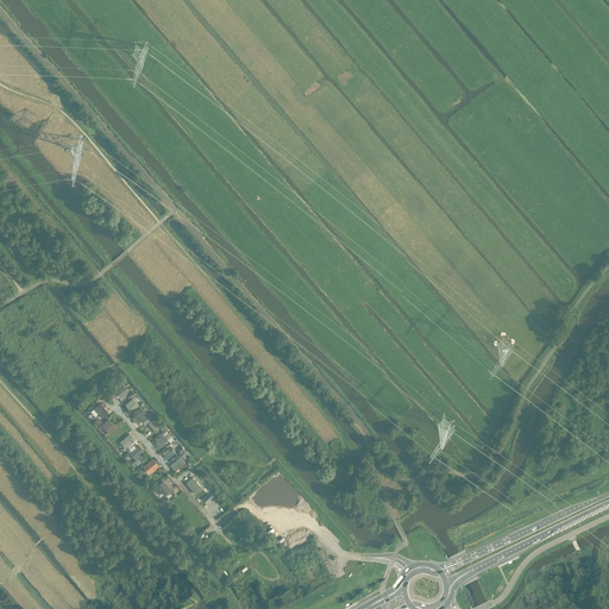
[(126,391),(129,390),(124,384),(117,390),(121,396),(124,394),(125,395),(127,393),(126,391)]
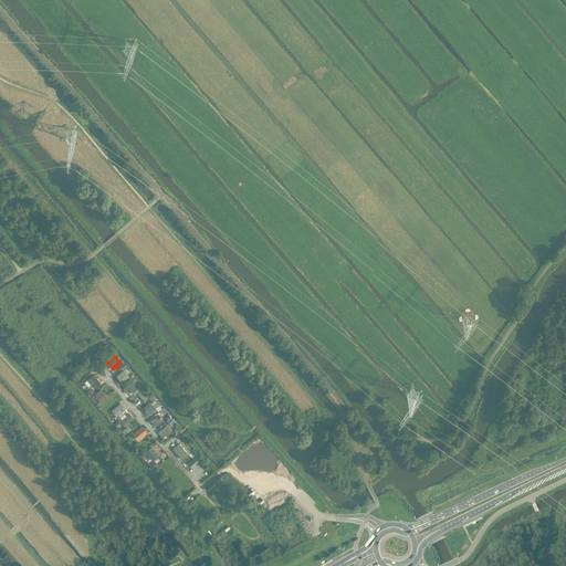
[(123,379),(128,375),(124,369),(118,374),(121,376),(119,377),(121,378),(122,377),(123,379)]
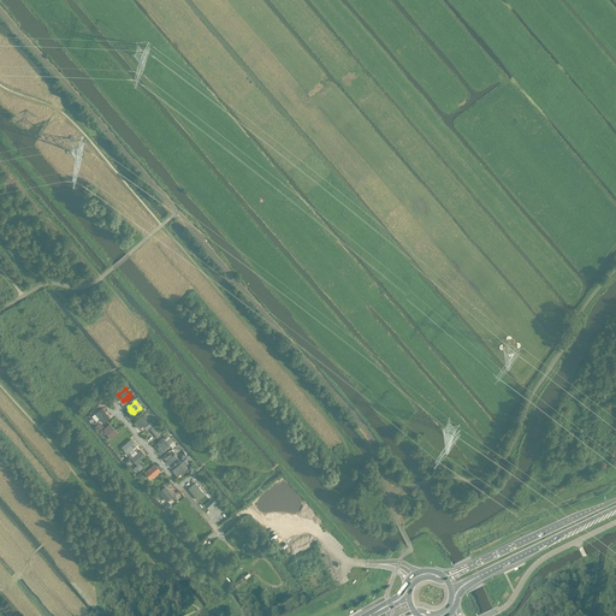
[(106,421),(110,419),(100,407),(96,410),(106,421)]
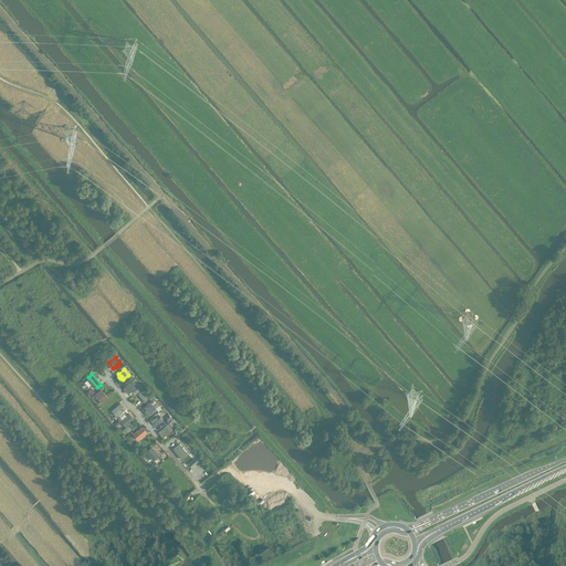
[(138,386),(137,385),(133,380),(124,388),(127,392),(128,394),(138,386)]
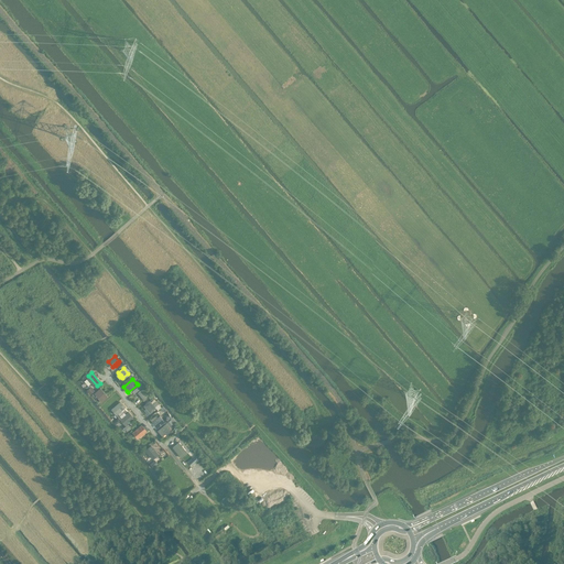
[(100,392),(102,390),(100,388),(95,392),(101,401),(105,399),(100,392)]
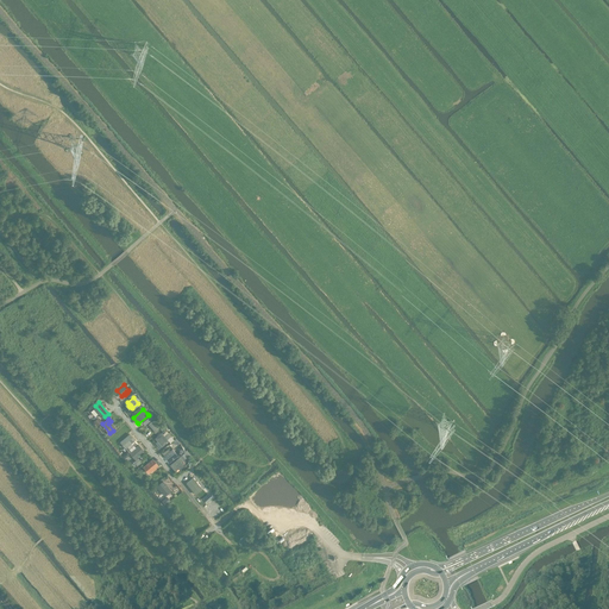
[(155,432),(158,428),(151,421),(149,424),(155,432)]
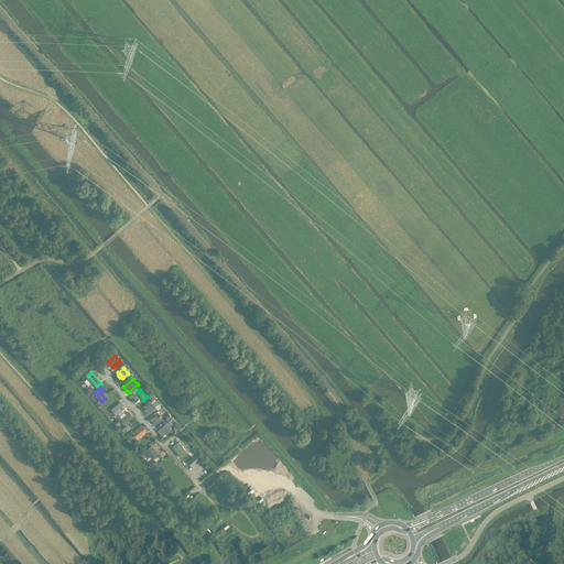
[(143,405),(150,413),(155,408),(155,407),(159,403),(155,401),(152,404),(150,400),(143,405)]
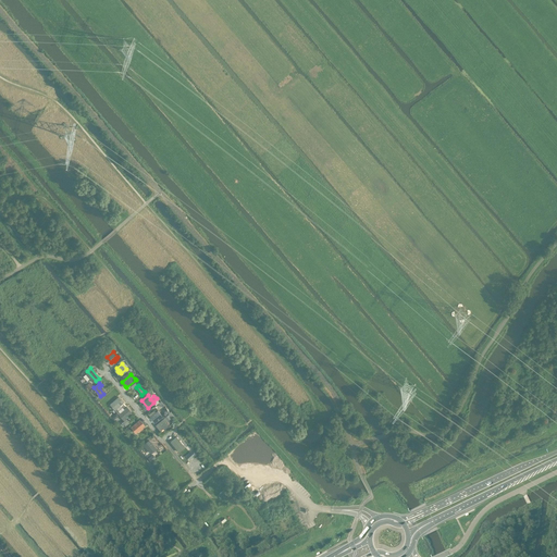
[(116,412),(121,408),(119,406),(123,403),(118,397),(110,404),(114,410),(116,412)]
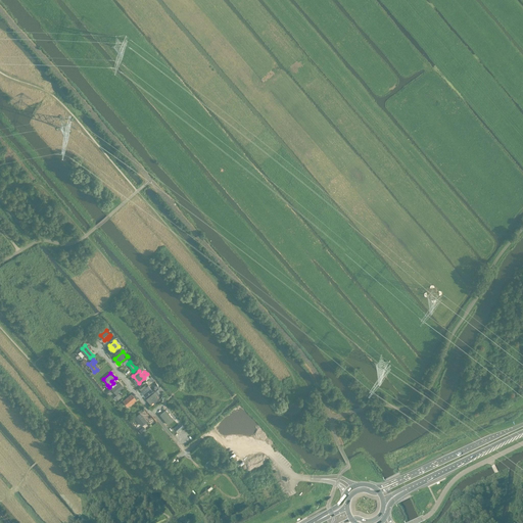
[(114,385),(113,383),(109,387),(111,388),(115,394),(124,387),(119,382),(114,385)]
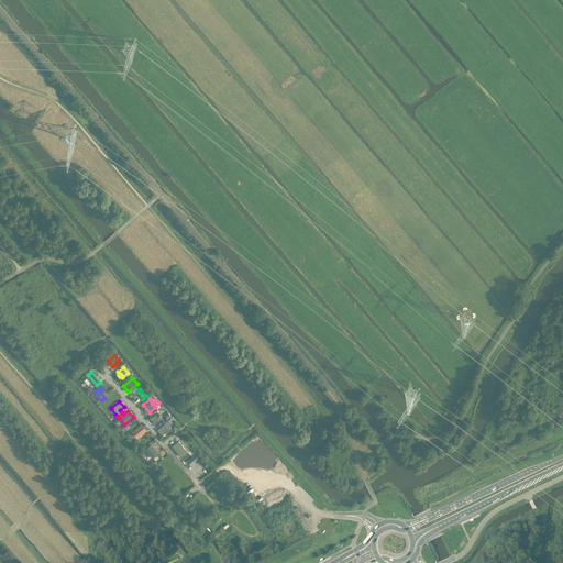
[(157,428),(164,422),(167,420),(166,418),(163,420),(159,415),(152,421),(157,428)]
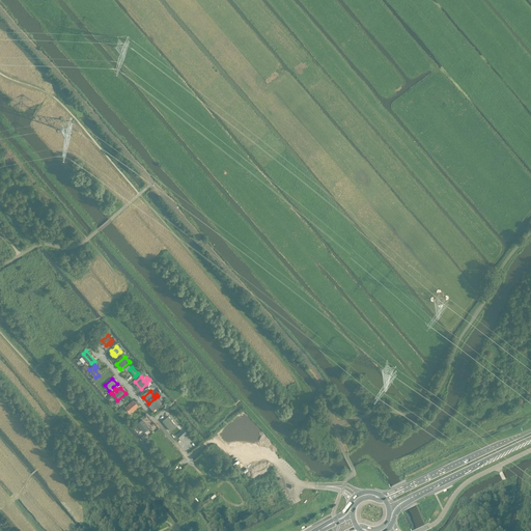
[(152,410),(160,404),(156,399),(148,404),(152,410)]
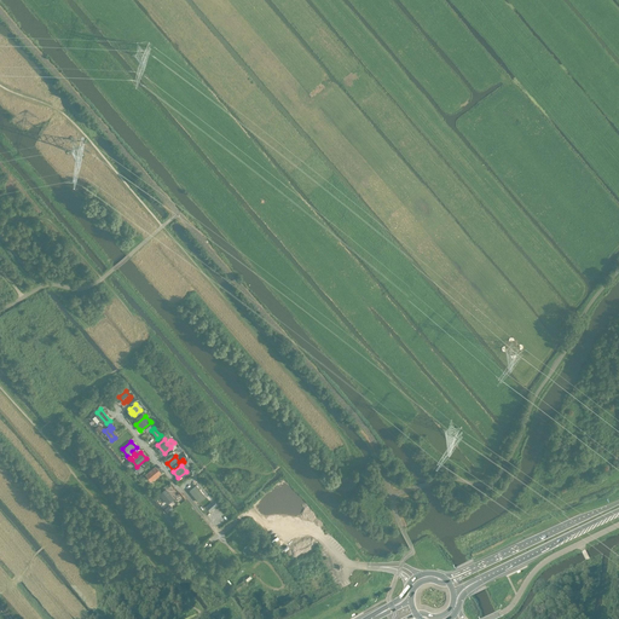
[(157,475),(160,473),(155,467),(146,475),(150,480),(155,476),(156,478),(158,476),(157,475)]
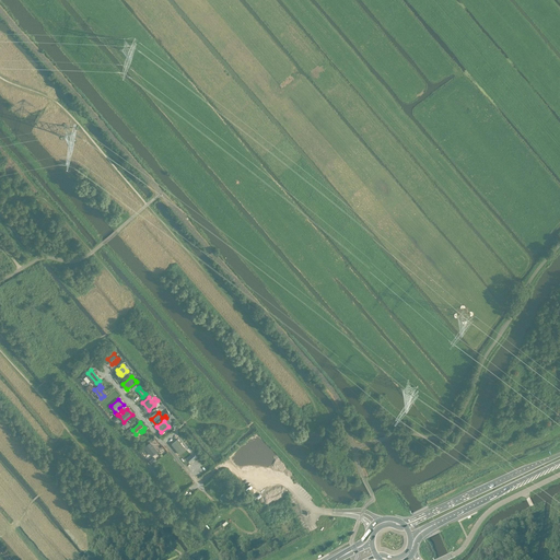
[(179,454),(186,450),(177,439),(172,444),(179,454)]
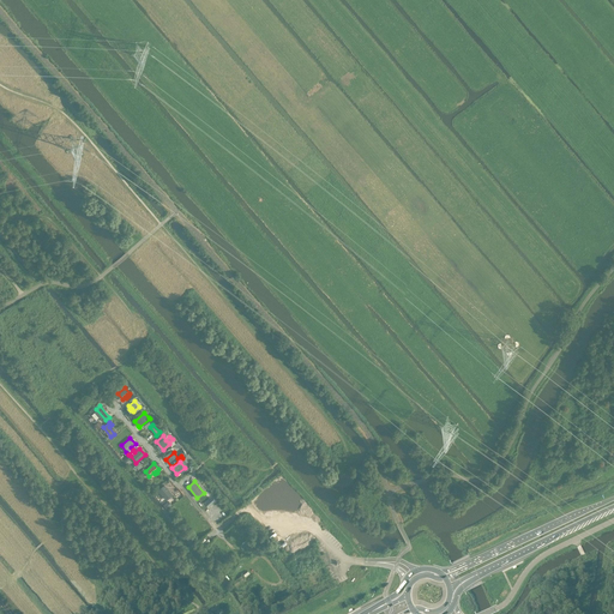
[(166,500),(172,494),(163,485),(157,489),(166,500)]
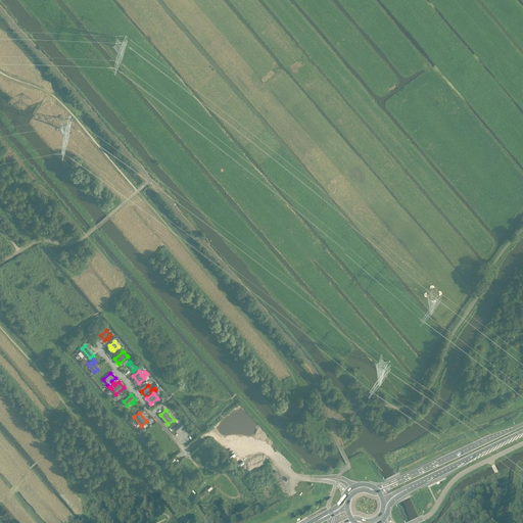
[(265,465),(247,473),(255,489),(274,481),(270,472),(268,473),(265,465)]
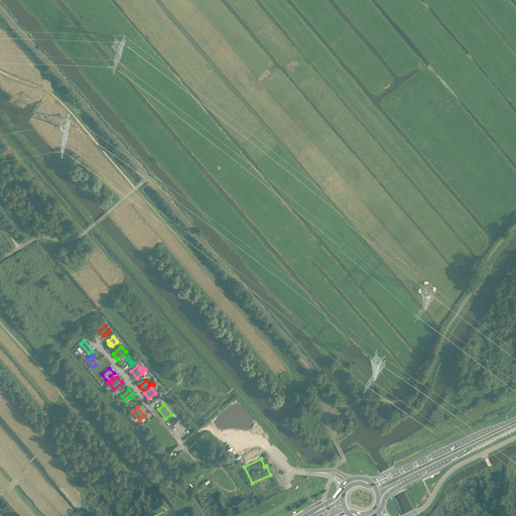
[(201,490),(204,487),(202,484),(195,490),(199,495),(203,492),(201,490)]
